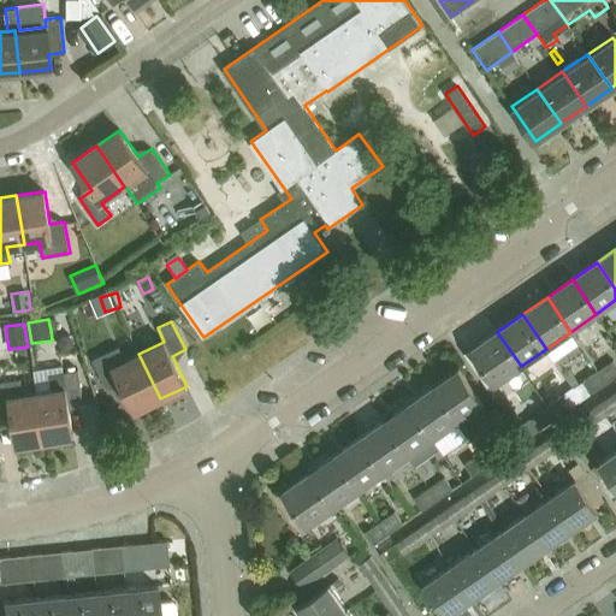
[(495,385),(521,366),(497,332),(471,350),(495,385)]
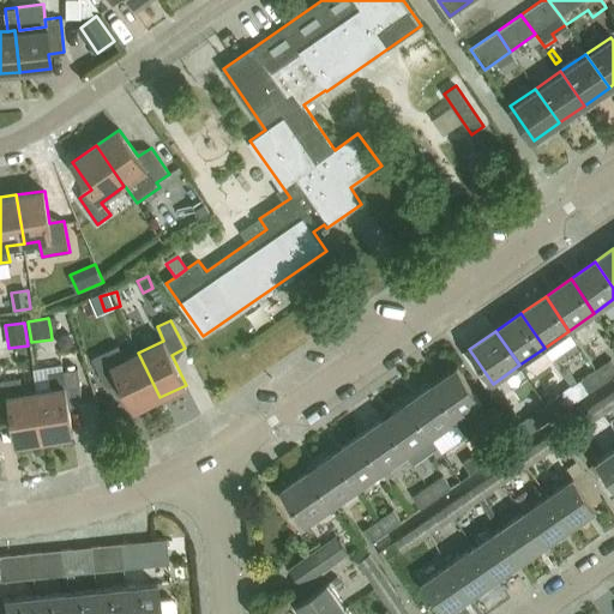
[(119,345),(106,351),(113,366),(126,359),(119,345)]
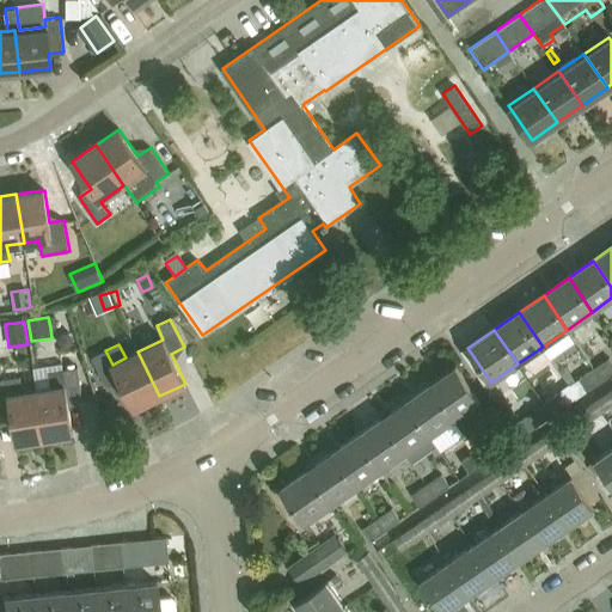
[(105,350),(92,357),(105,385),(120,379),(134,409),(159,396),(138,352),(126,357),(112,365),(105,350)]
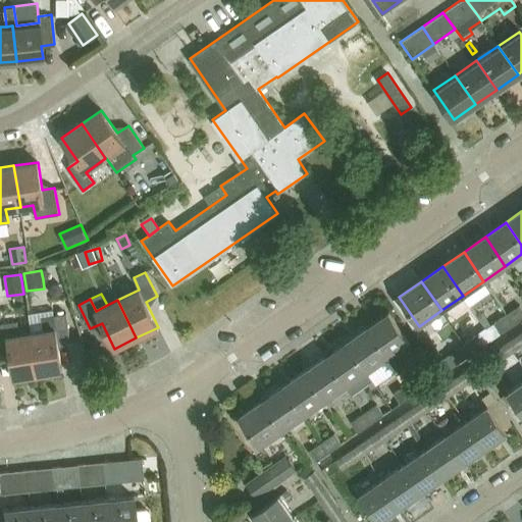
[(521,318),(521,309),(519,306),(507,314),(514,324),(521,318)]
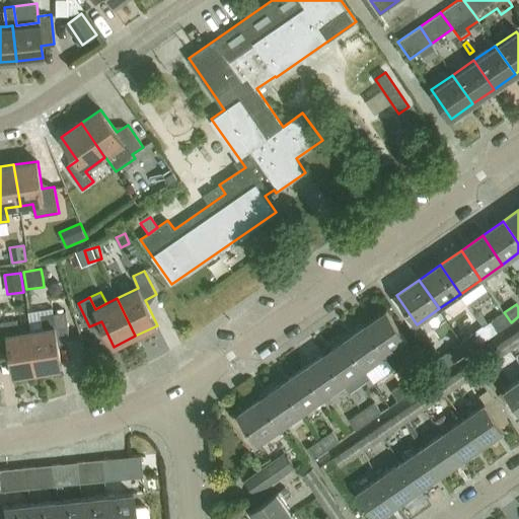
[(38,372),(62,368),(57,341),(70,339),(66,311),(43,315),(45,328),(31,330),(38,372)]
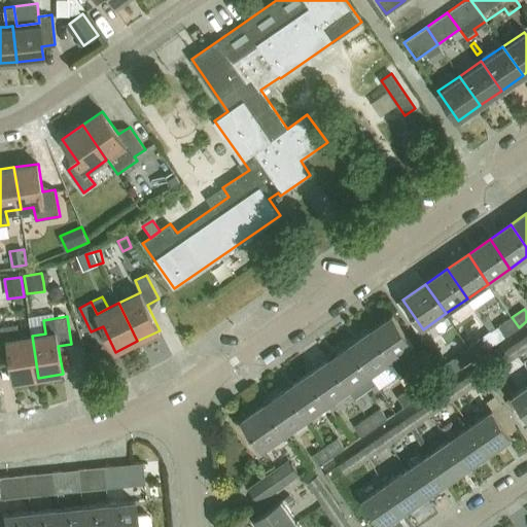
[(391,361),(414,346),(392,316),(371,331),(391,361)]
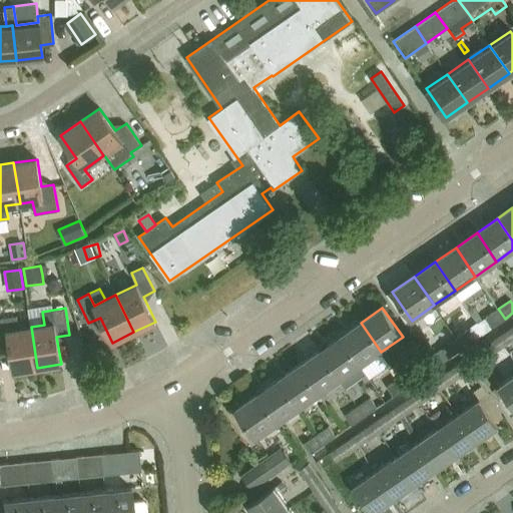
[(492,328),(505,319),(498,309),(485,318),(492,328)]
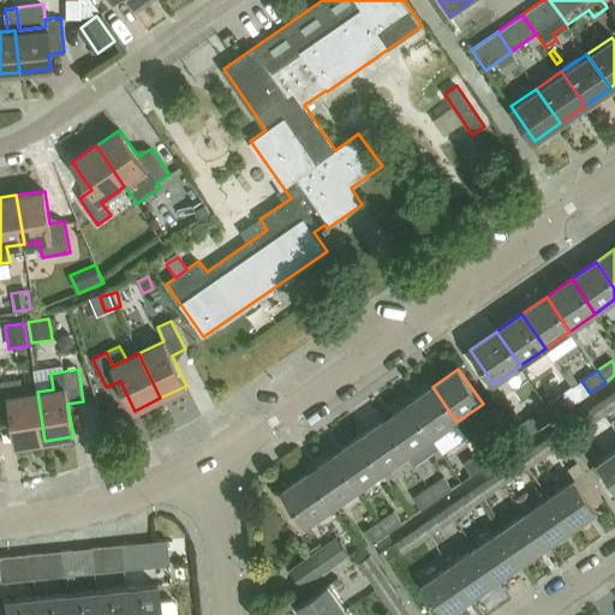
[(21,394),(19,378),(0,381),(0,413),(11,412),(16,445),(45,441),(37,392),(21,394)]
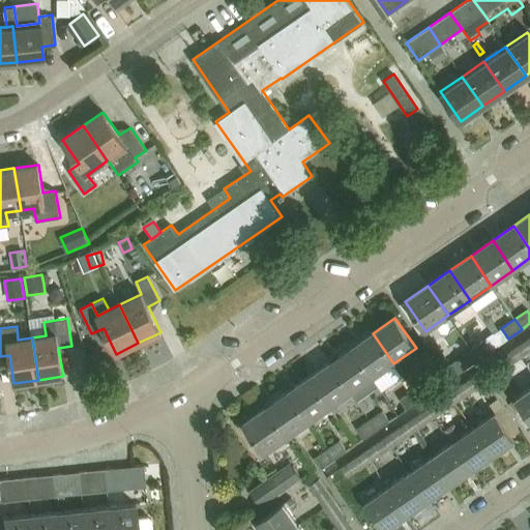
[(501,328),(484,340),(492,350),(508,339),(501,328)]
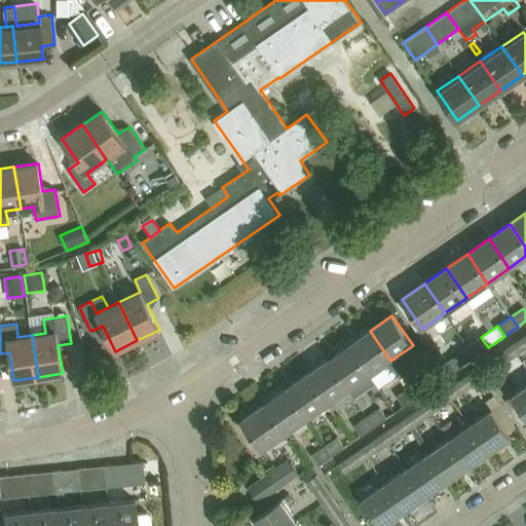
[(370,376),(390,361),(370,331),(348,345),(370,376)]
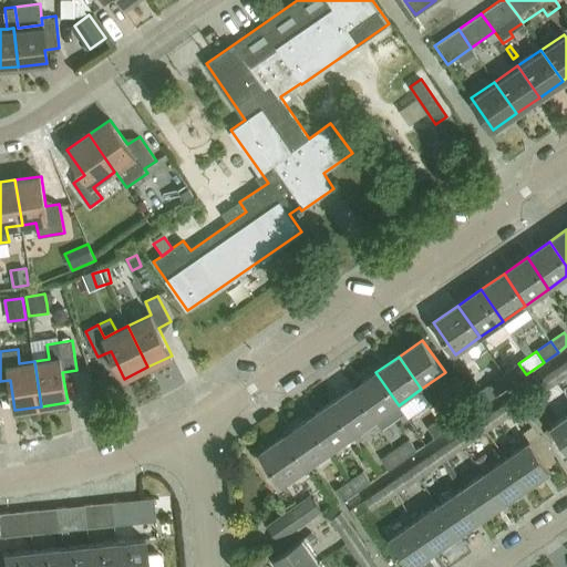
[(566,359),(548,372),(556,383),(566,374),(566,359)]
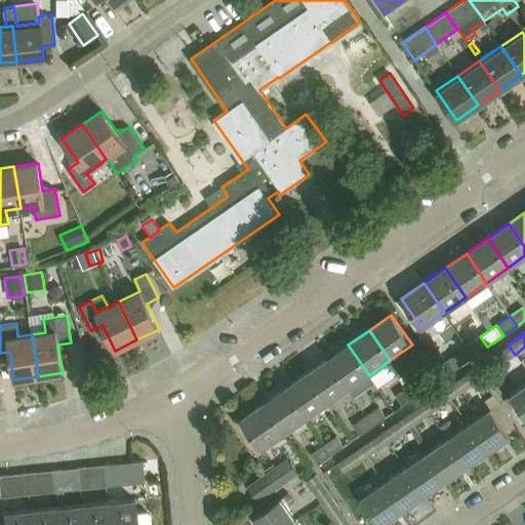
[(487,347),(480,336),(467,346),(474,356),(487,347)]
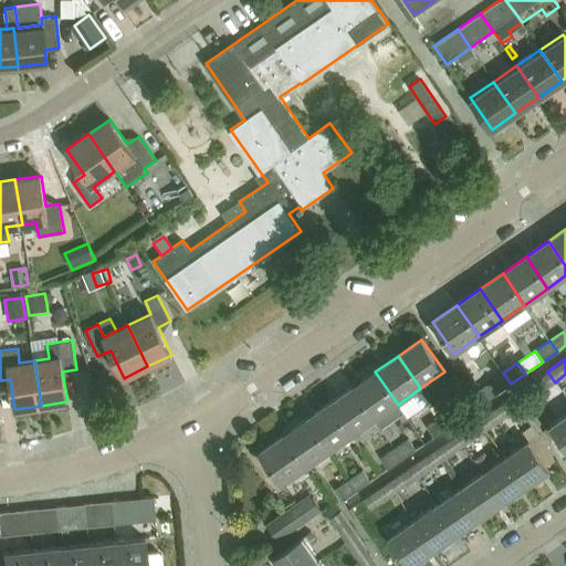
[(375,420),(398,405),(375,371),(352,387),(375,420)]
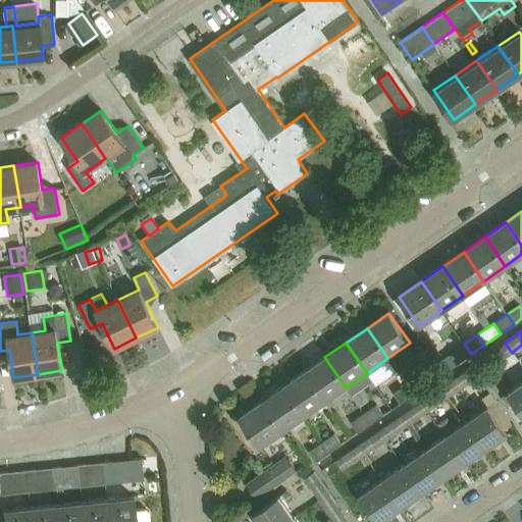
[(483,358),(490,367),(512,353),(505,343),(483,358)]
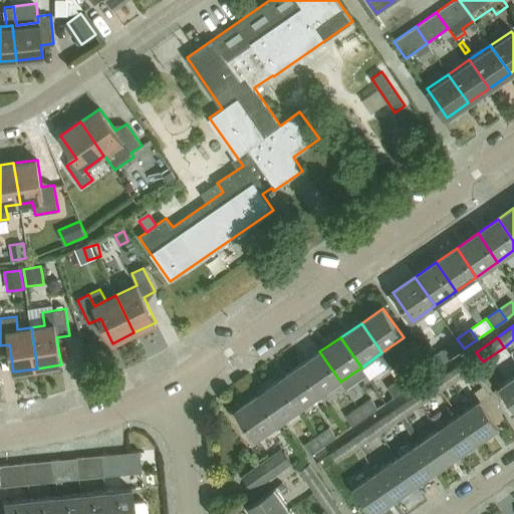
[(452,357),(464,348),(457,338),(445,346),(452,357)]
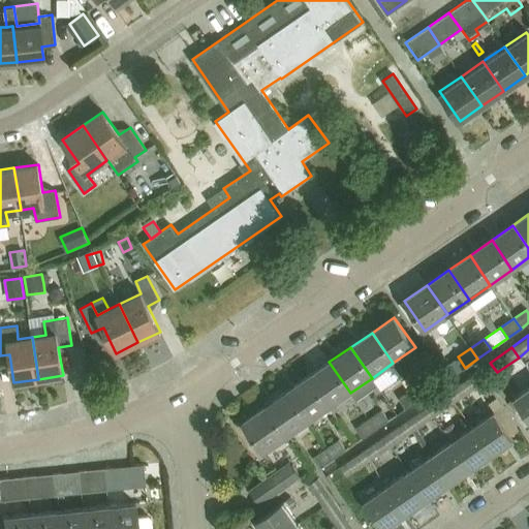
[(329,408),(350,393),(329,362),(308,377),(329,408)]
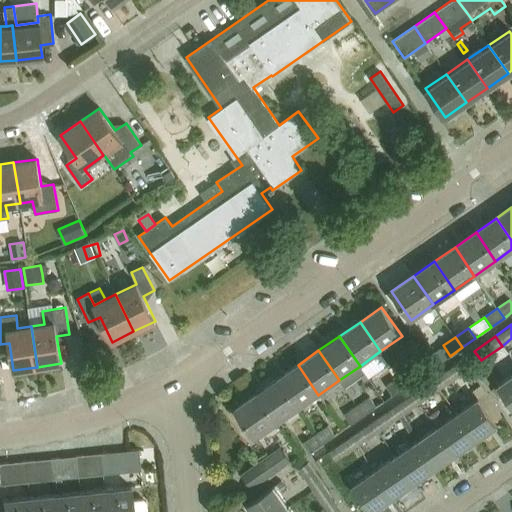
[(440,388),(461,374),(454,364),(433,379),(440,388)]
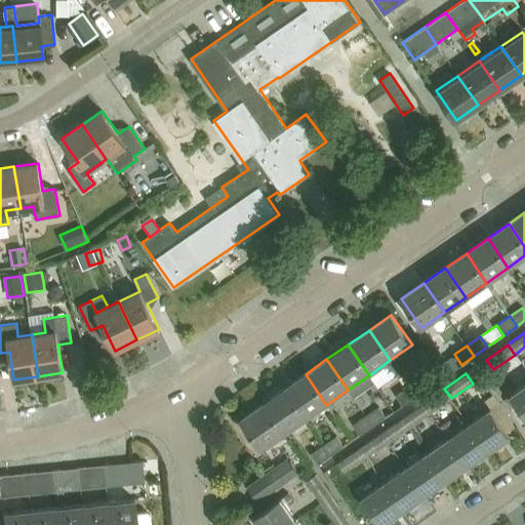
[(306,419),(326,405),(306,374),(284,389),(306,419)]
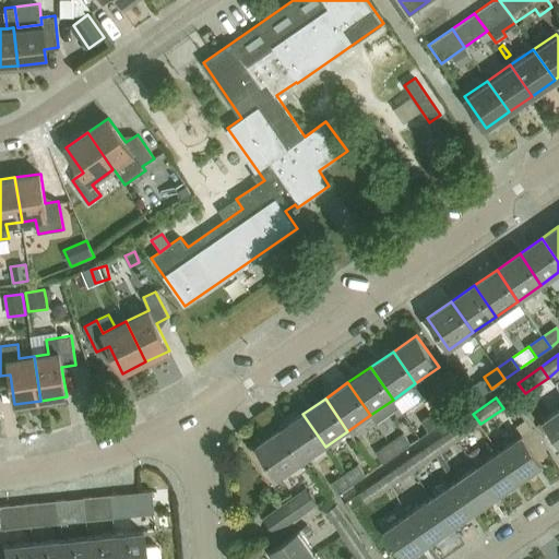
[(435,412),(442,423),(456,413),(449,401),(435,412)]
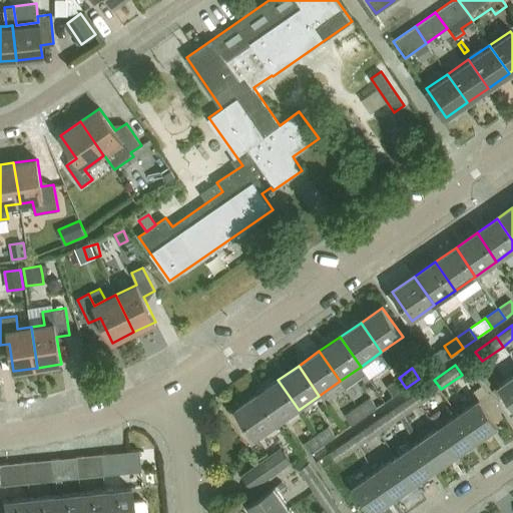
[(512,376),(499,386),(512,406),(512,376)]
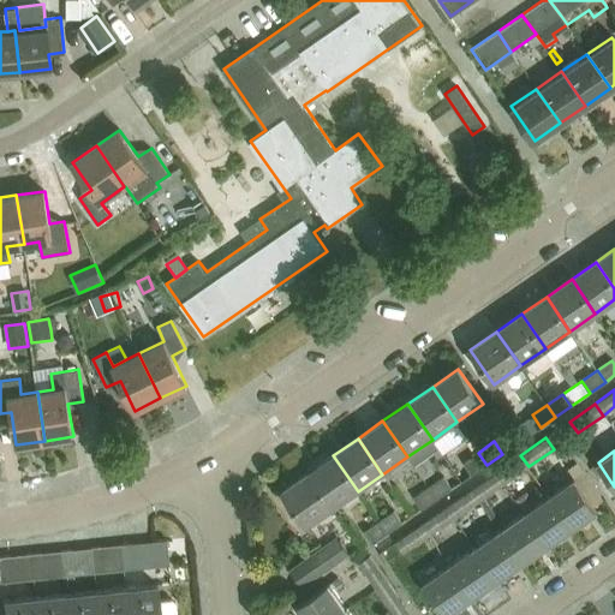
[(471,476),(487,465),(478,453),(463,463),(471,476)]
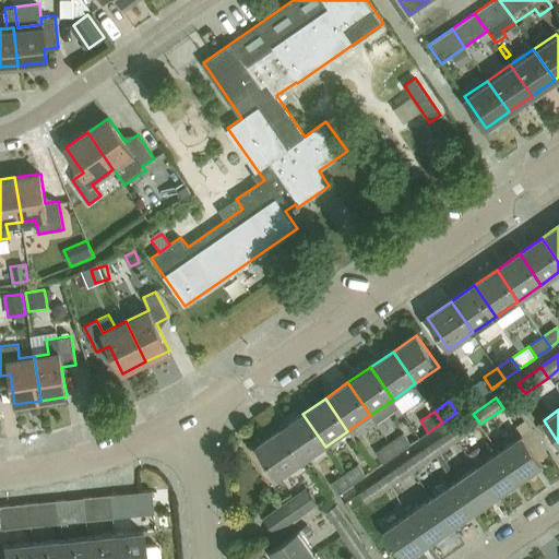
[(302,462),(325,447),(302,414),(280,430),(302,462)]
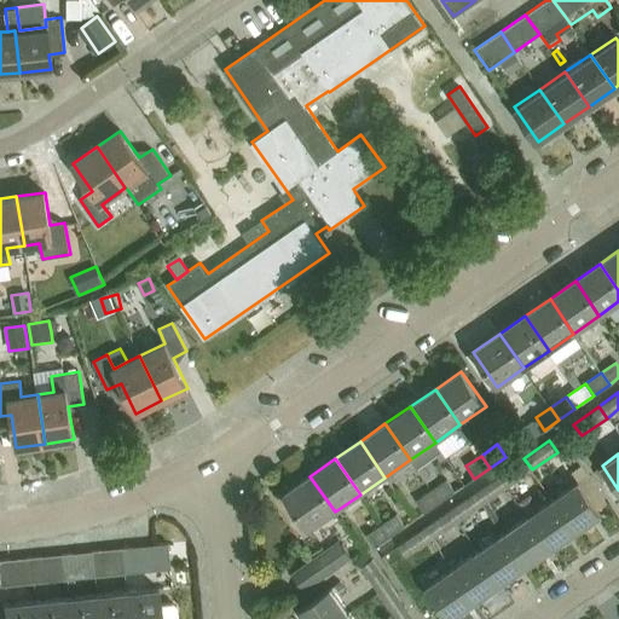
[(498,475),(507,487),(532,469),(524,458),(498,475)]
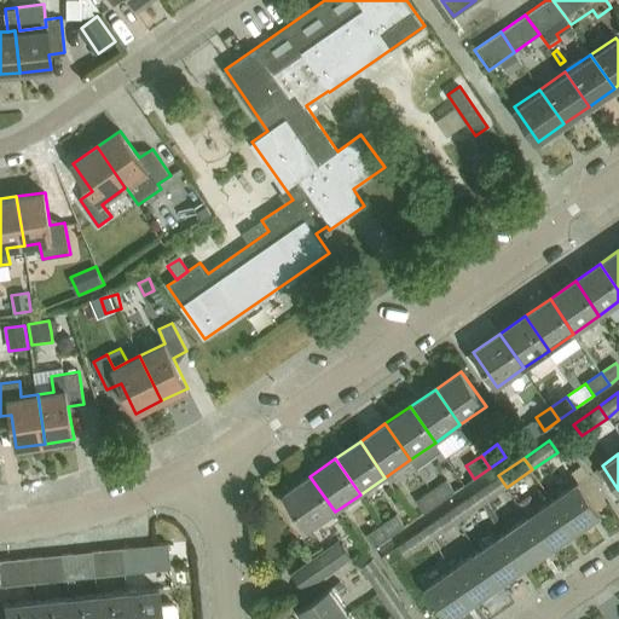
[(498,475),(474,493),(481,504),(507,487),(498,475)]
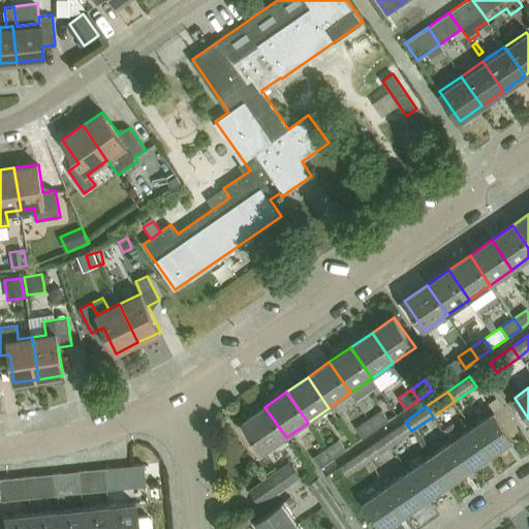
[(263,454),(286,437),(265,407),(242,423),(263,454)]
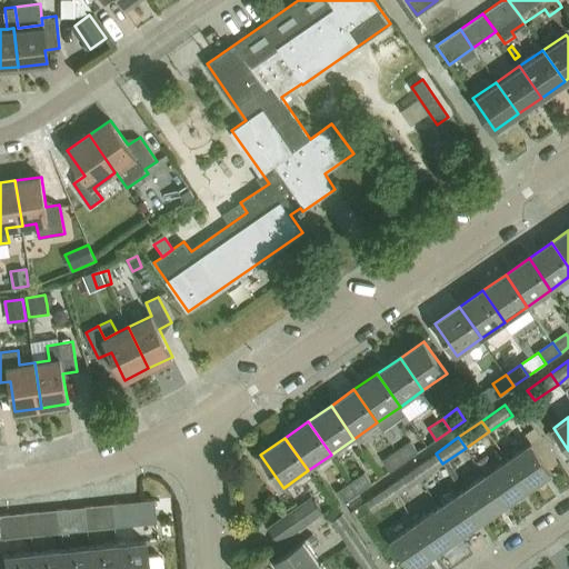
[(419,451),(411,440),(396,450),(405,462),(419,451)]
